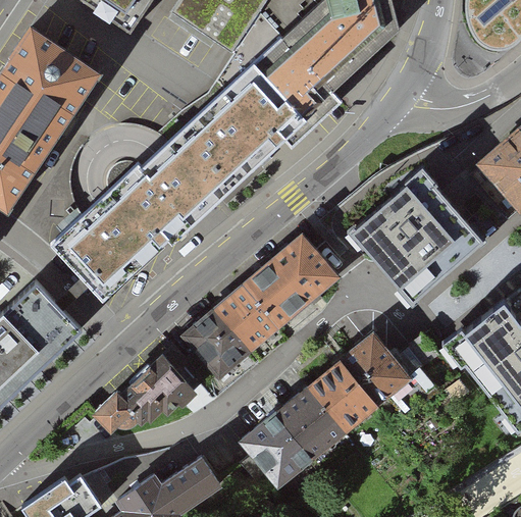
[(67,0),(126,38),(151,0),(67,0)]
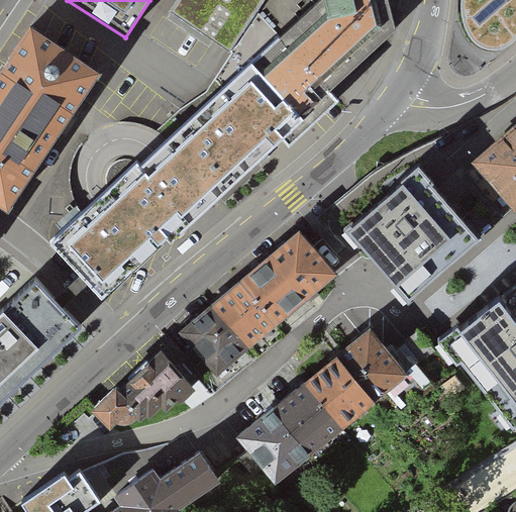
[(267,0),(180,0),(171,14),(231,54),(267,0)]
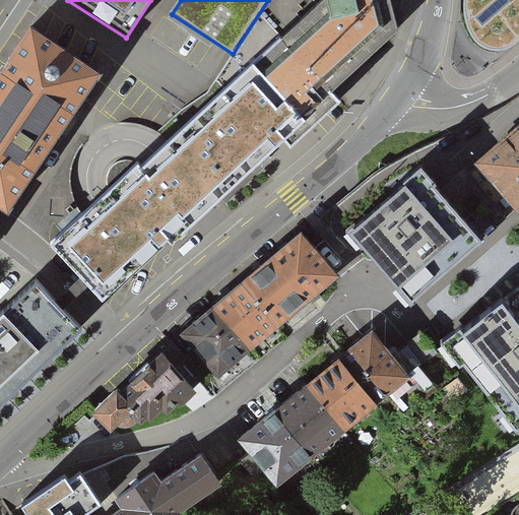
[(307,0),(285,21),(335,75),(392,23),(386,0),(307,0)]
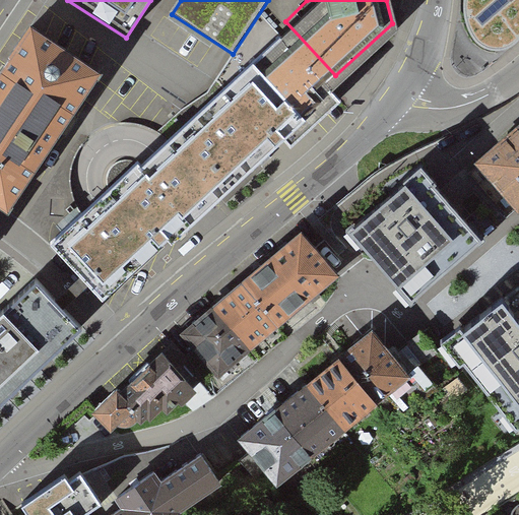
[(477,47),(489,54),(498,54),(508,51),(517,43),(518,41),(518,0),(463,0),(462,12),(465,24),(470,37),(477,47)]
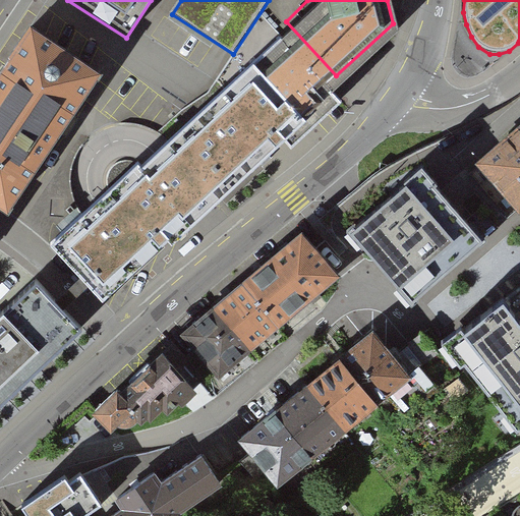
[(336,75),(286,21),(147,149),(143,145),(56,226),(109,281),(173,221),(177,226),(289,122),(297,129),(346,84),(336,75)]
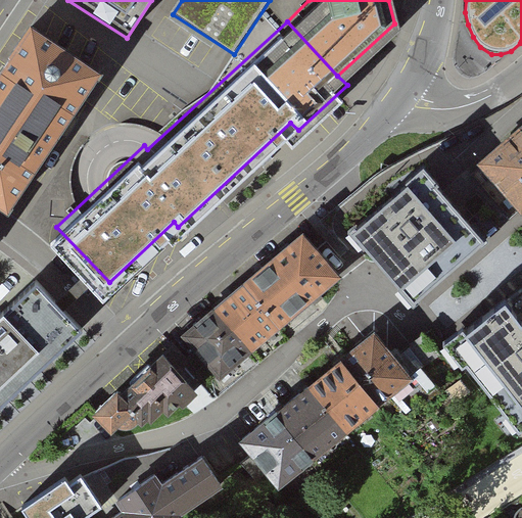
[(19,46),(0,74),(0,125),(45,155),(88,92),(19,46)]
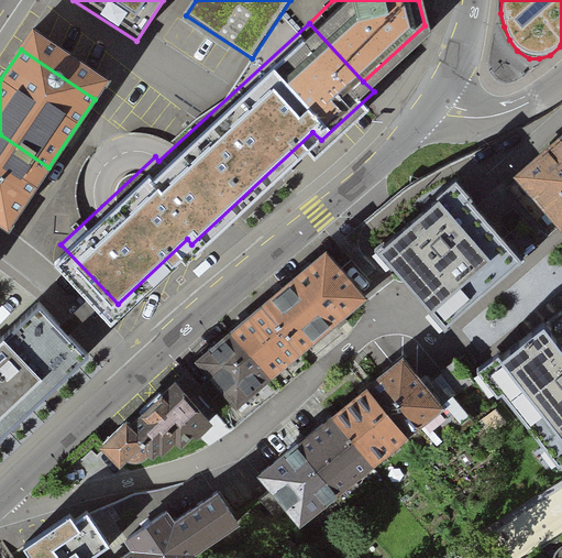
[(561,131),(519,170),(561,218),(561,131)]
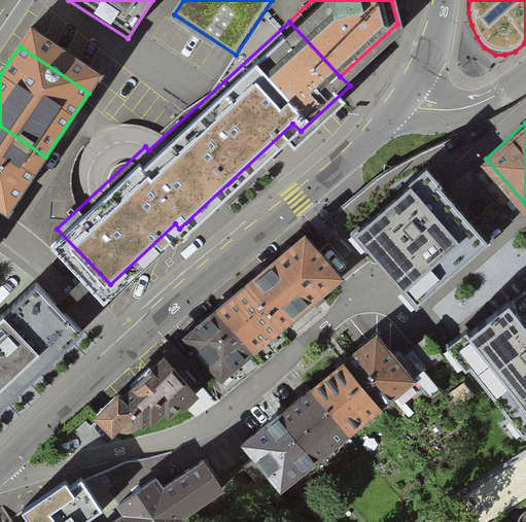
[(0,126),(0,219),(2,221),(45,157),(0,126)]
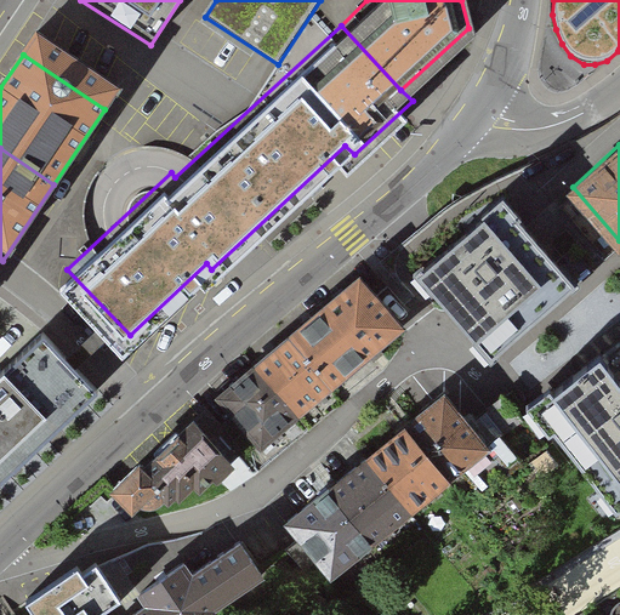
[(415,265),(493,362),(585,288),(507,192),(415,265)]
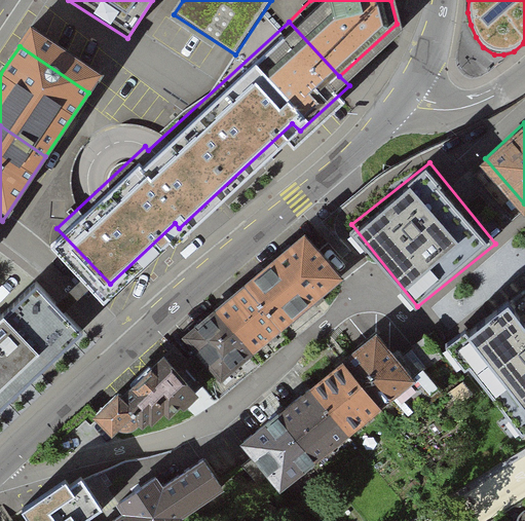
[(311,307),(340,283),(302,237),(272,262),(311,307)]
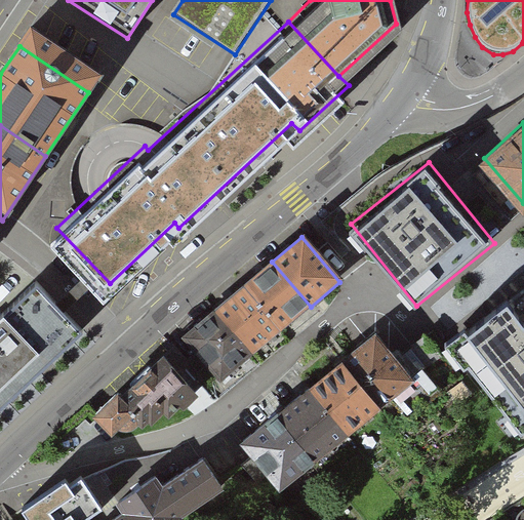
[(282,331),(311,307),(272,262),(243,286),(282,331)]
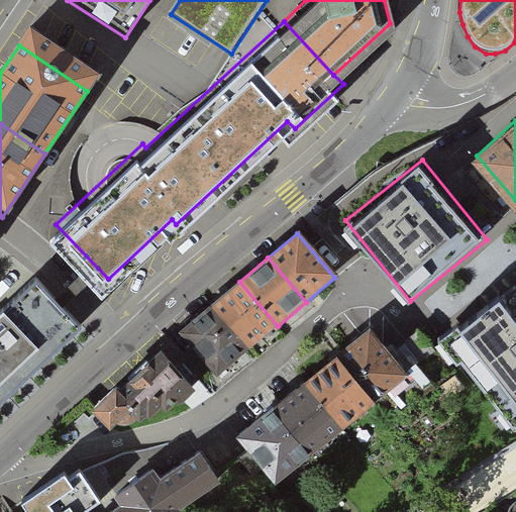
[(0,407),(45,365),(83,329),(36,281),(0,315),(0,407)]
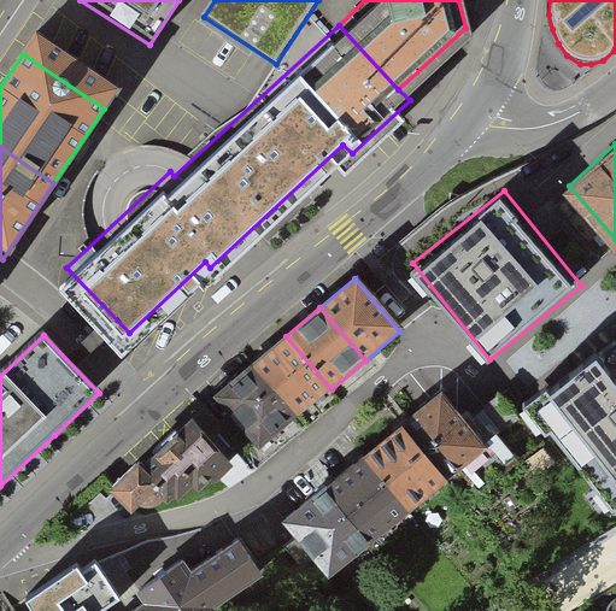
[(297,418),(332,389),(286,336),(251,364),(297,418)]
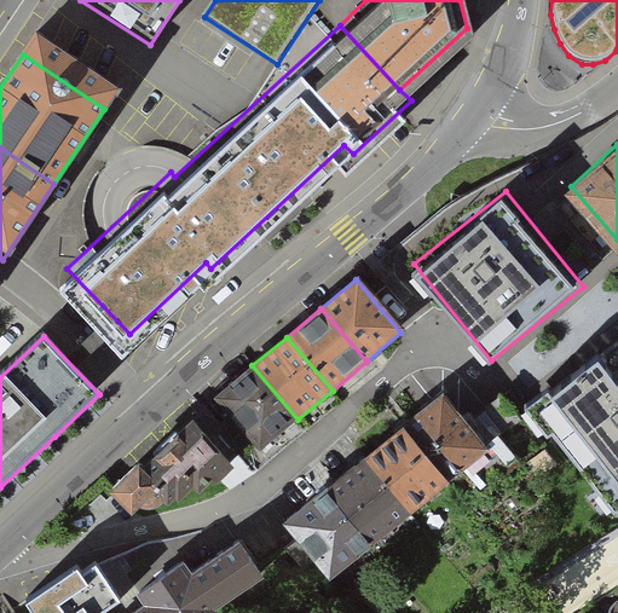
[(532,400),(616,516),(617,514),(617,371),(602,350),(532,400)]
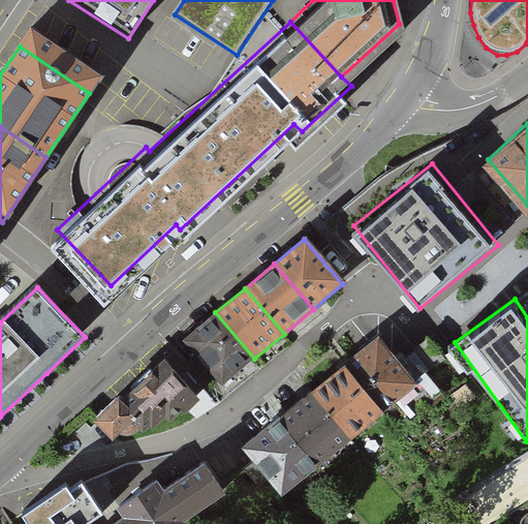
[(225,383),(254,359),(215,312),(186,337),(225,383)]
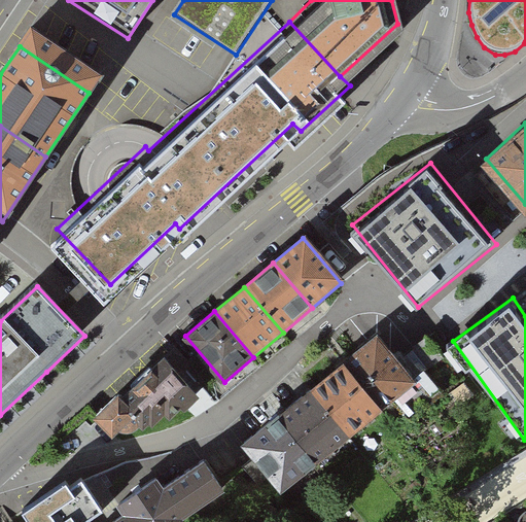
[(382,410),(414,383),(374,335),(341,362),(382,410)]
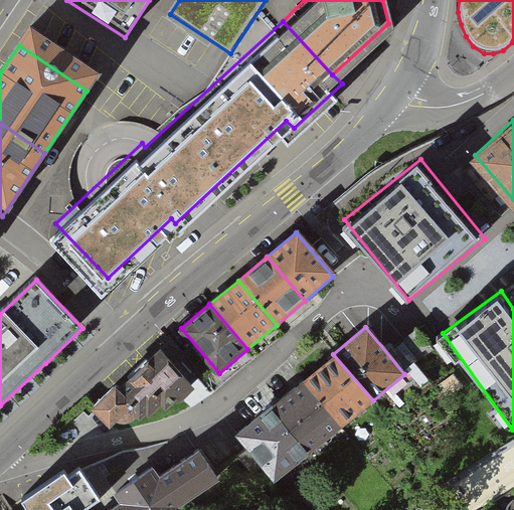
[(158,346),(96,407),(109,420),(113,416),(119,420),(127,420),(134,415),(137,418),(143,412),(146,416),(160,402),(165,408),(176,398),(180,402),(196,386),(158,346)]
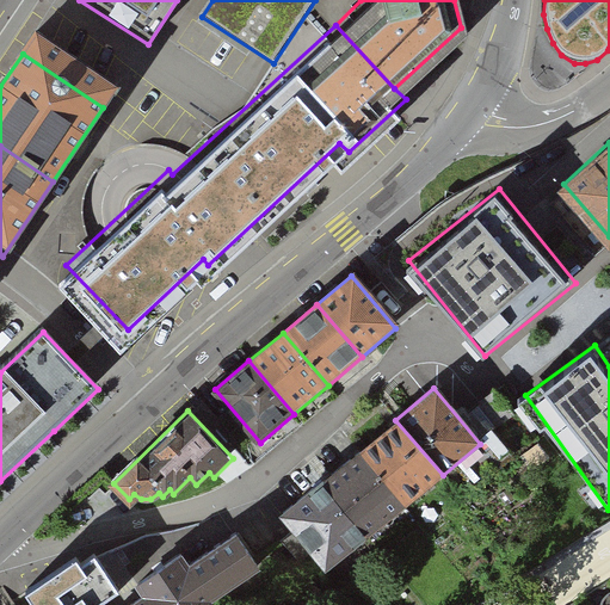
[(405,507),(443,475),(395,420),(358,451),(405,507)]
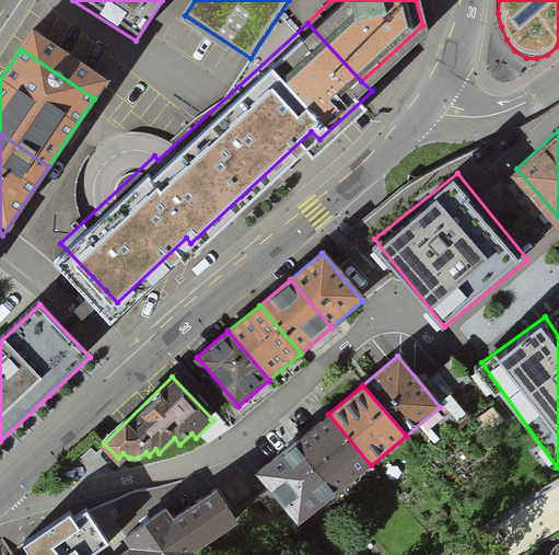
[(337,494),(371,465),(328,414),(293,443),(337,494)]
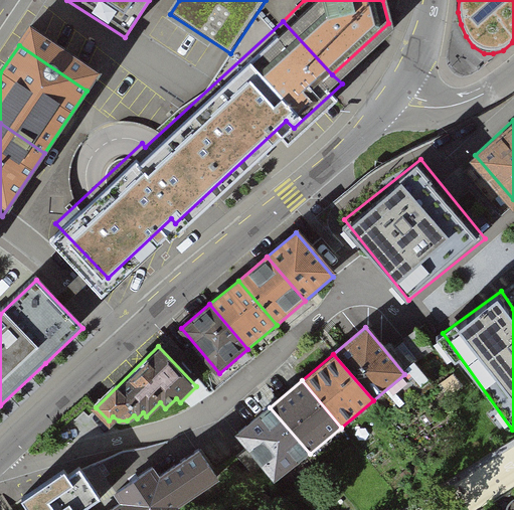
[(278,481),(310,454),(270,407),(238,434),(278,481)]
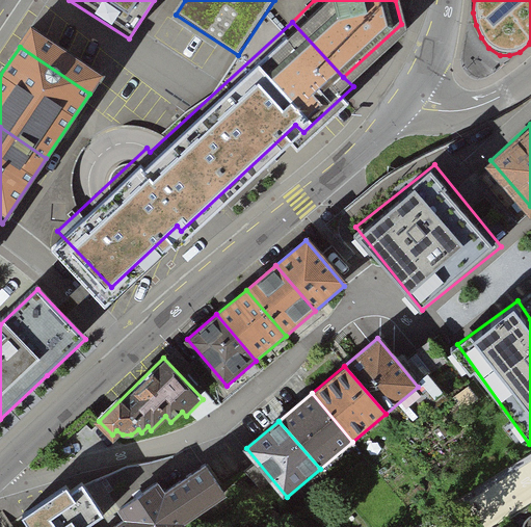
[(184,526),(229,499),(206,465),(165,492),(159,481),(118,508),(125,518),(110,526),(184,526)]
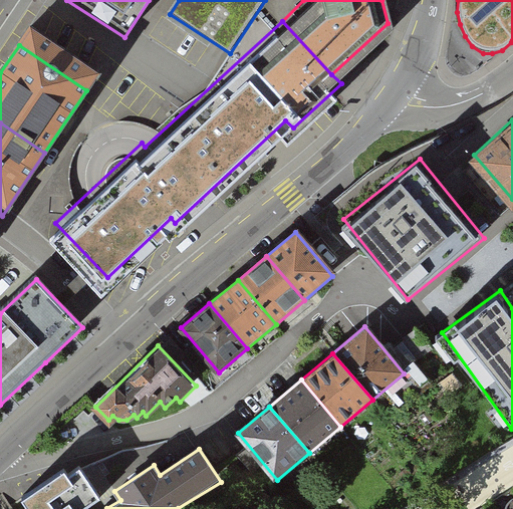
[(78,468),(27,503),(31,508),(92,508),(102,502),(78,468)]
